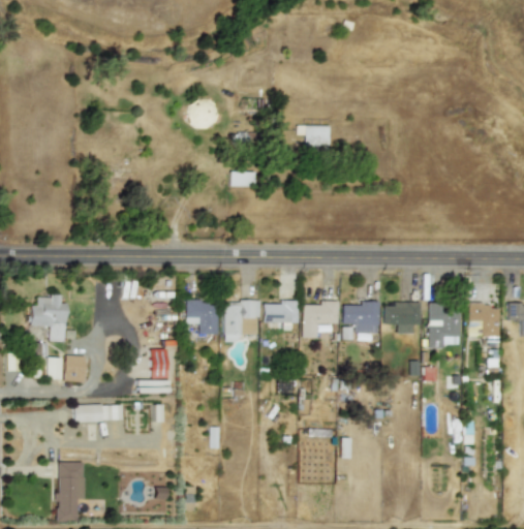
[(305,134),(305,151),(330,150),(330,125),(297,125),(297,134),(305,134)]
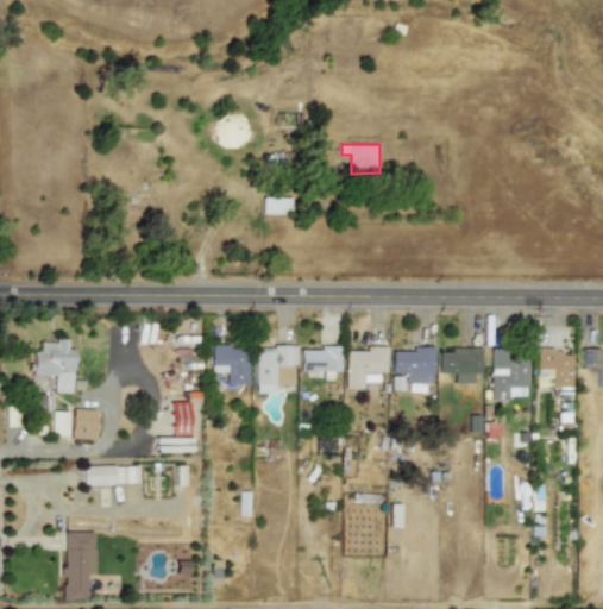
[(265,214),(294,214),(294,198),(267,196),(265,214)]
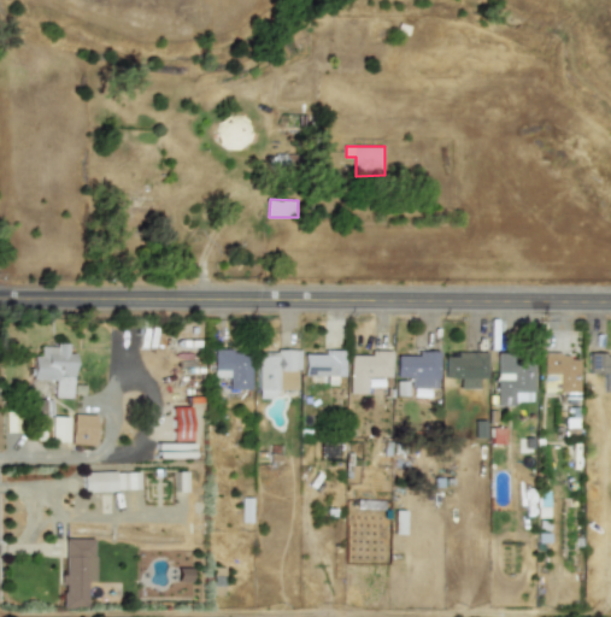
[(37,357),(37,380),(60,381),(59,398),(77,399),(80,354),(71,354),(71,346),(45,345),(45,357),(37,357)]
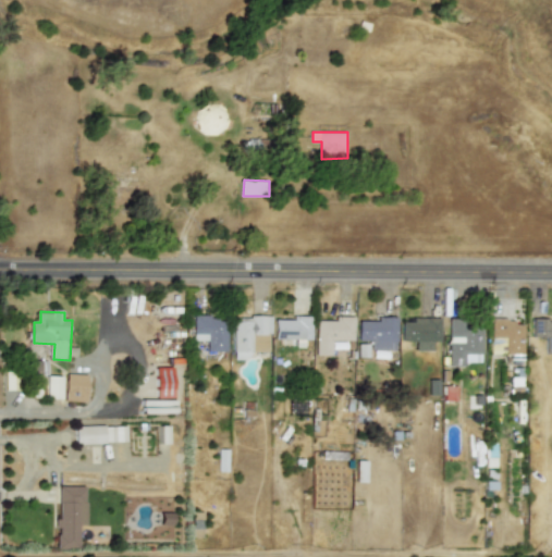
[(211,353),(231,351),(230,316),(197,317),(197,341),(211,341),(211,353)]
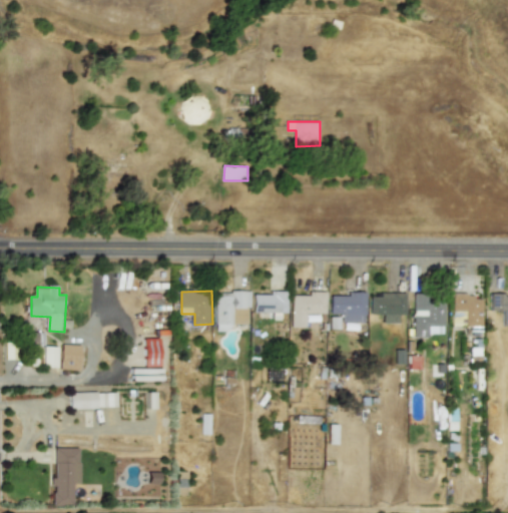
[(256,294),(256,312),(290,313),(291,292),(274,291),(274,295),(256,294)]
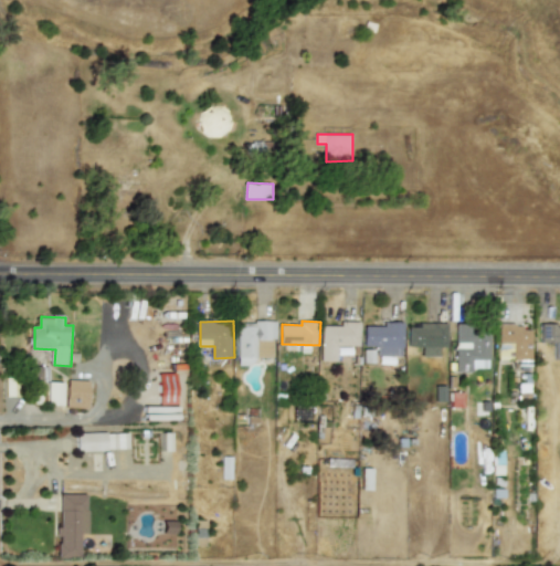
[(240,322),(241,366),(257,366),(257,358),(277,357),(276,322),(240,322)]
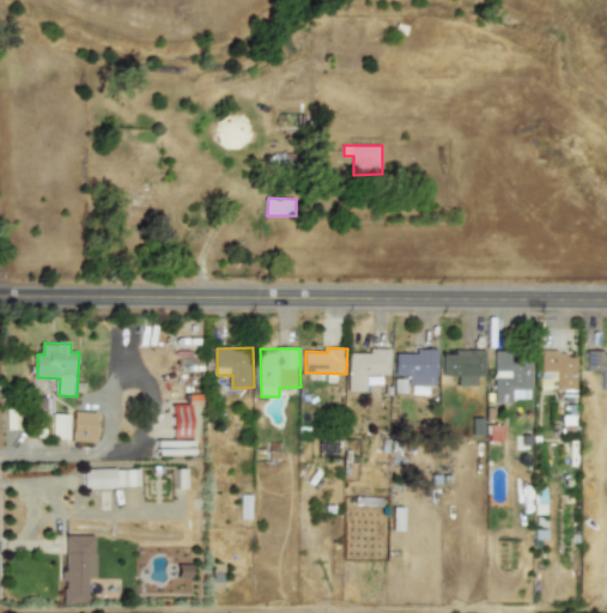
[(394,349),(374,349),(374,352),(352,352),(352,389),(370,389),(370,375),(394,375),(394,349)]
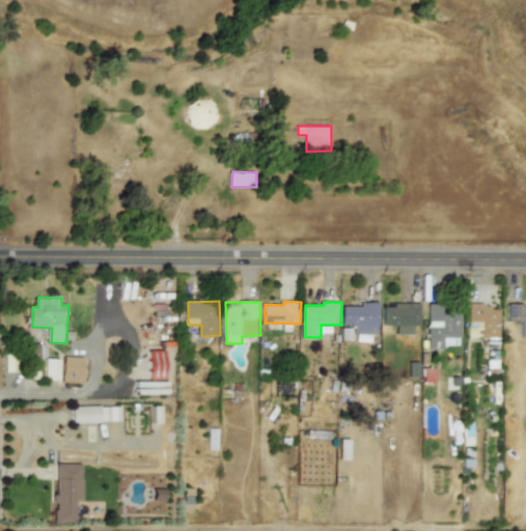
[(381,333),(382,302),(364,302),(364,306),(345,306),(345,323),(357,324),(357,333),(381,333)]
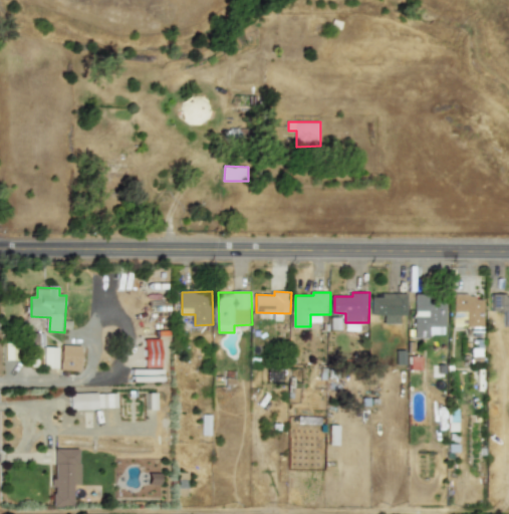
[(387,315),(387,323),(402,323),(402,315),(409,315),(409,292),(384,293),(384,297),(373,297),(374,315),(387,315)]
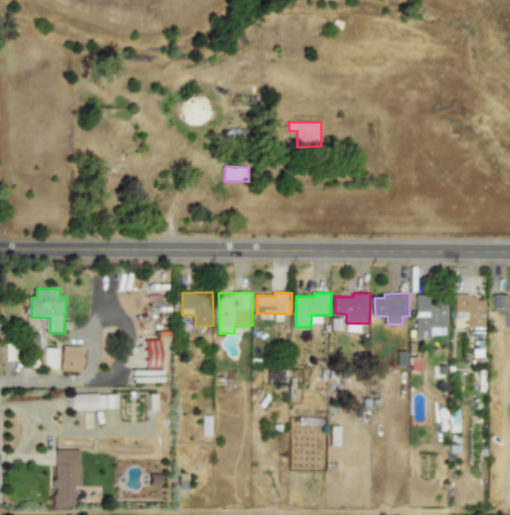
[(509,294),(496,295),(496,312),(508,312),(508,326),(509,326),(509,294)]
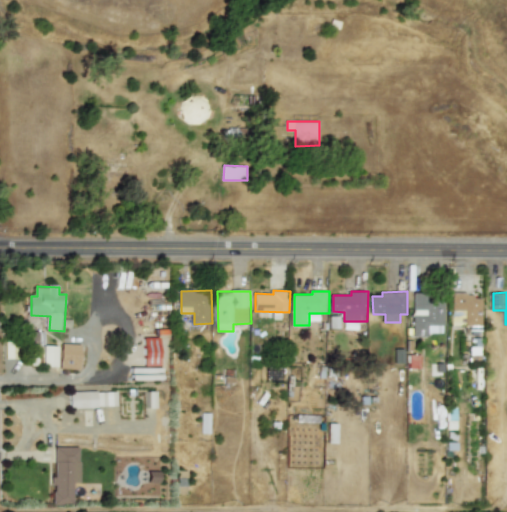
[(466,325),(484,325),(484,294),(455,294),(455,310),(466,310),(466,325)]
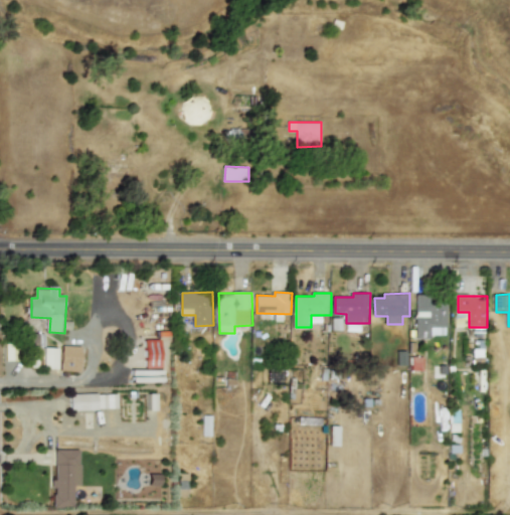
[(433,338),(433,327),(449,327),(449,297),(417,297),(418,339),(433,338)]
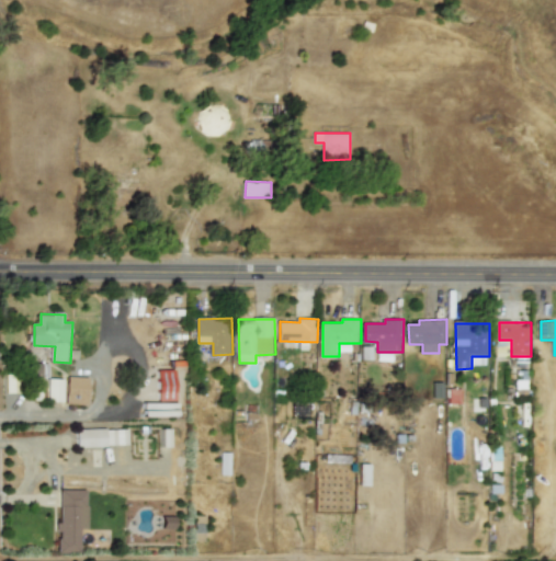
[(161,401),(179,401),(178,370),(160,370),(161,401)]
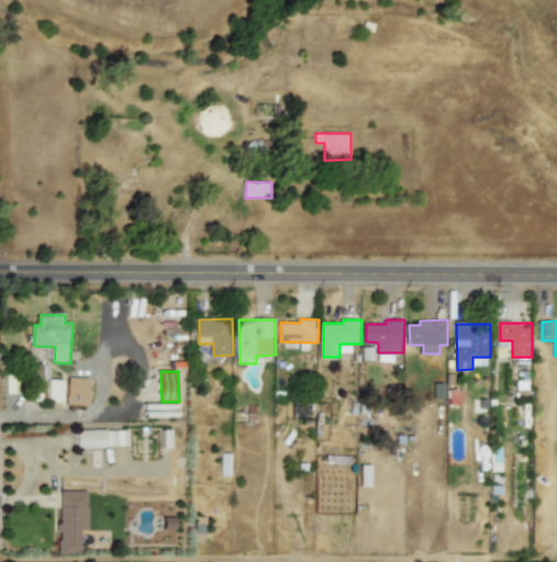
[(91,406),(92,379),(70,378),(70,405),(91,406)]
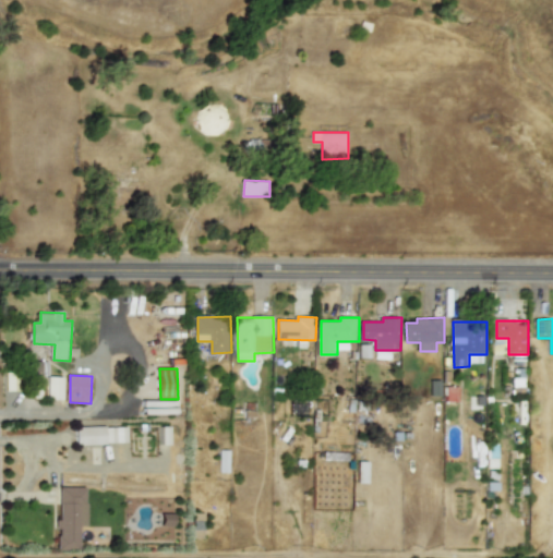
[(50,400),(65,400),(67,378),(51,377),(50,400)]
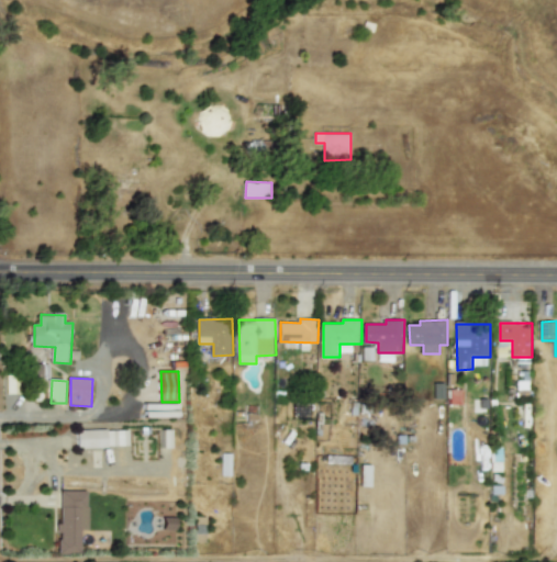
[(452,402),(464,403),(464,391),(453,390),(452,402)]
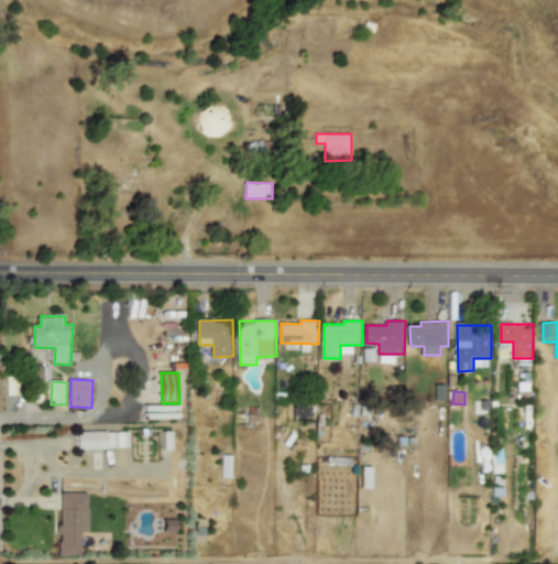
[(79,432),(80,449),(120,449),(120,432),(79,432)]
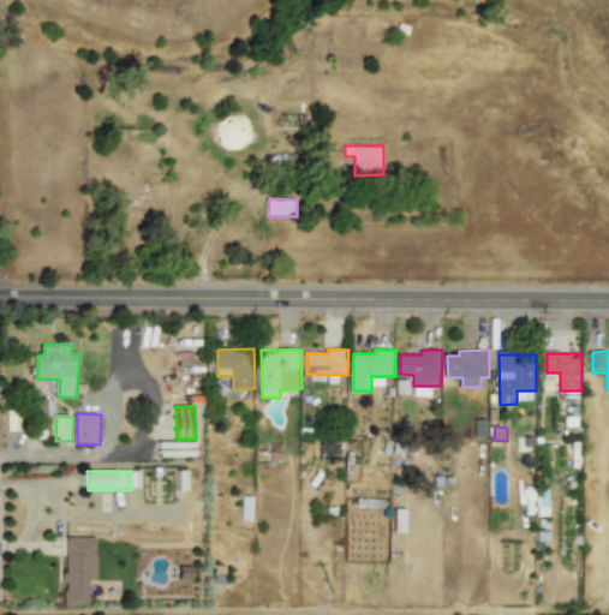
[(396,532),(407,532),(407,509),(396,509),(396,532)]
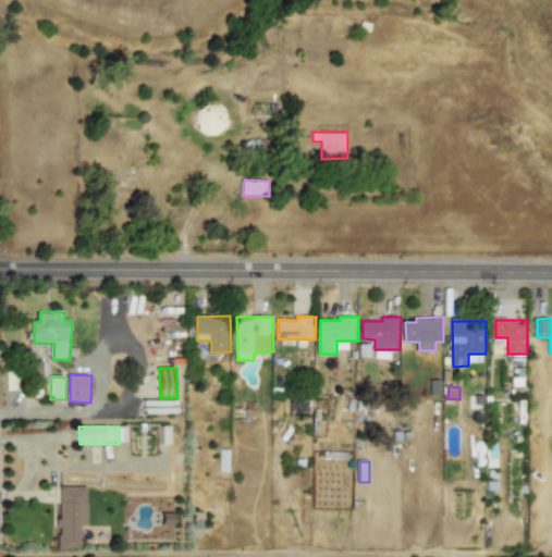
[(82,548),(82,524),(88,524),(88,486),(62,486),(62,518),(60,518),(60,548),(82,548)]
